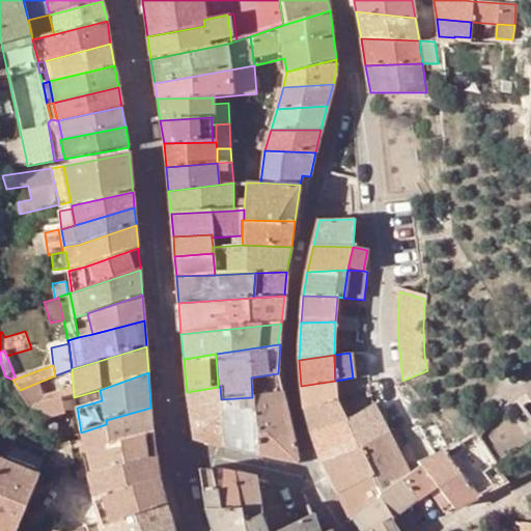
[(251,378),(252,397),(282,392),(278,373),(251,378)]
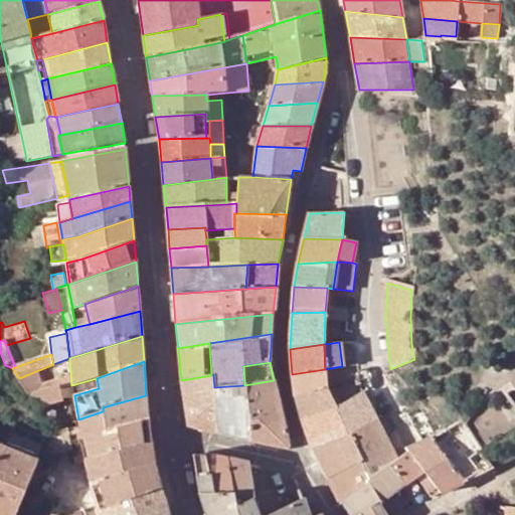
[(327,389),(325,369),(292,374),(295,396),(327,389)]
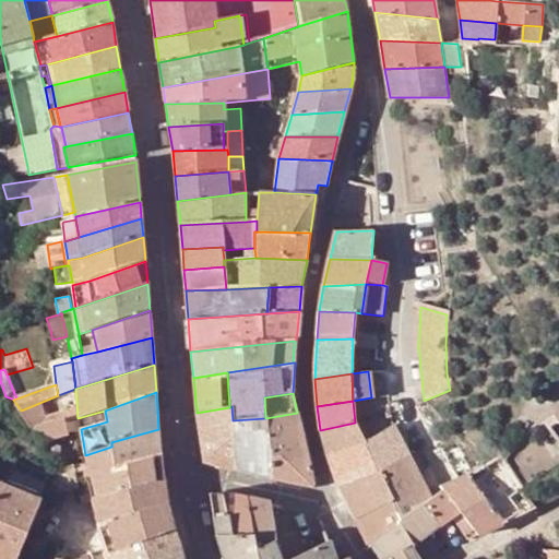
[(43,442),(68,435),(64,423),(63,417),(46,423),(39,403),(21,411),(43,442)]
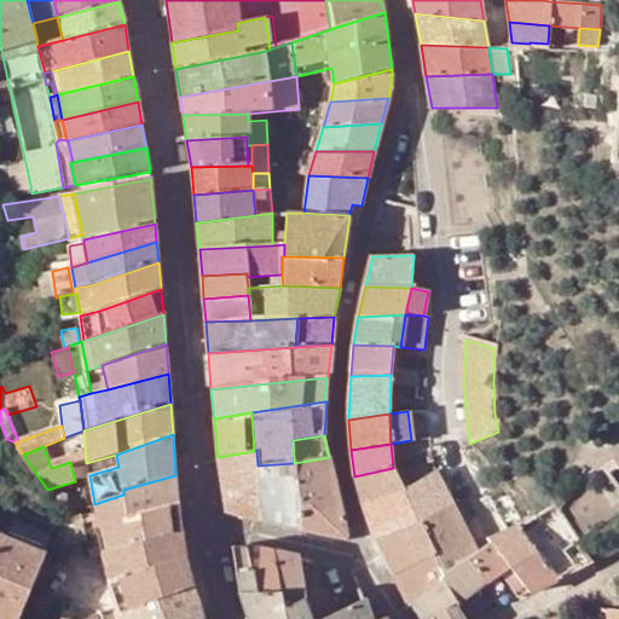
[(472,484),(485,478),(469,446),(456,451),(472,484)]
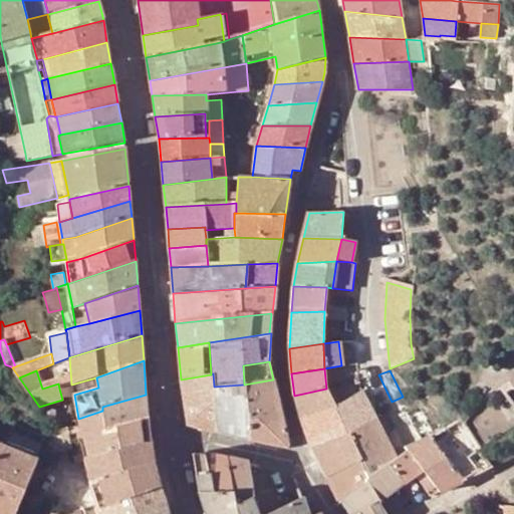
[(188,426),(216,433),(214,387),(213,373),(211,374),(181,379),(188,426)]
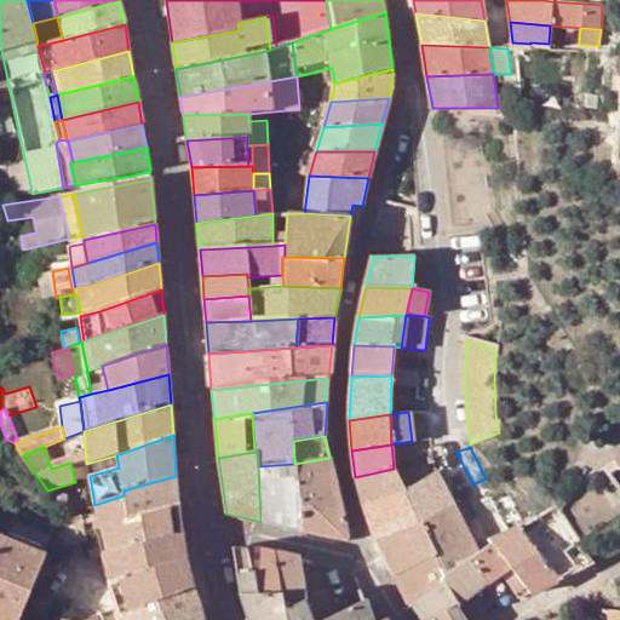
[(329,458),(294,464),(303,532),(346,540),(348,537),(329,458)]
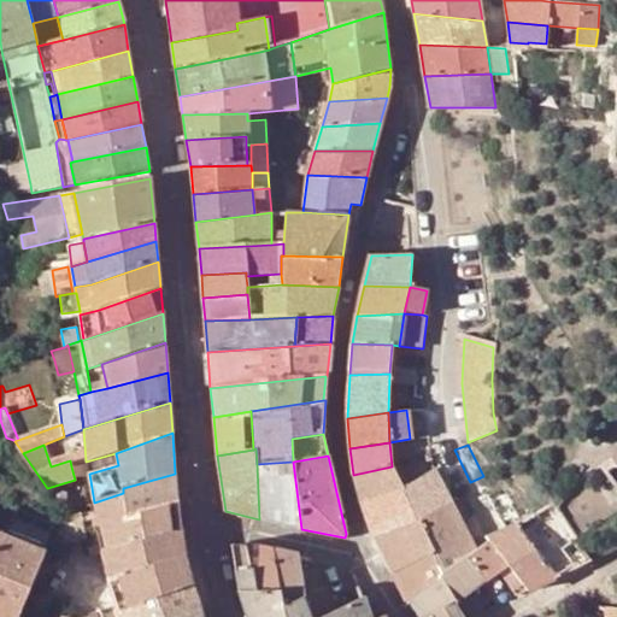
[(259,519),(301,529),(293,462),(257,464),(259,519)]
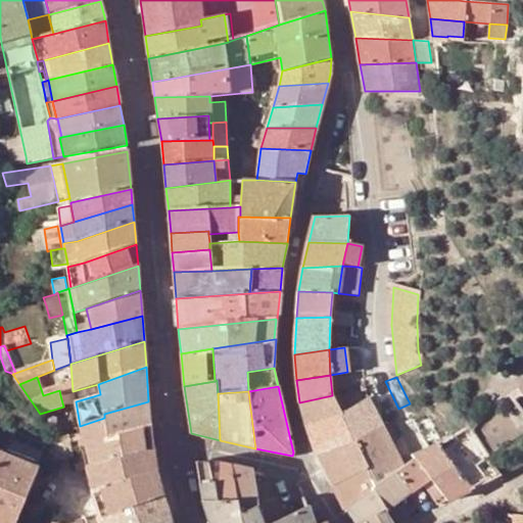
[(341,415),(332,395),(299,402),(305,425),(341,415)]
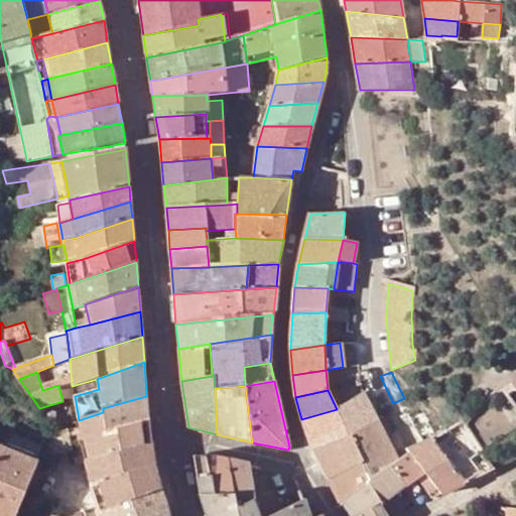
[(311,449),(376,420),(362,393),(337,409),(301,419),(311,449)]
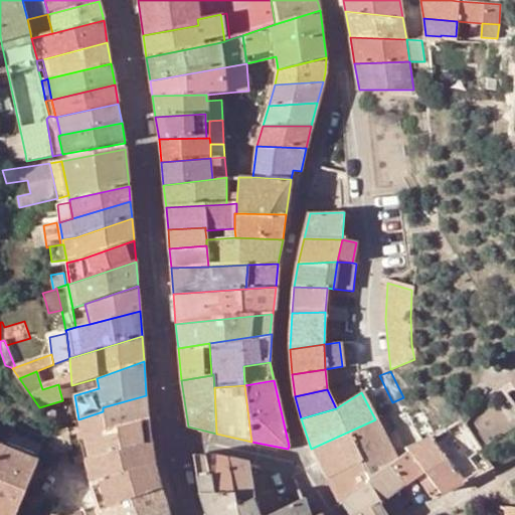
[(103,407),(103,411),(105,430),(148,418),(146,395),(103,407)]
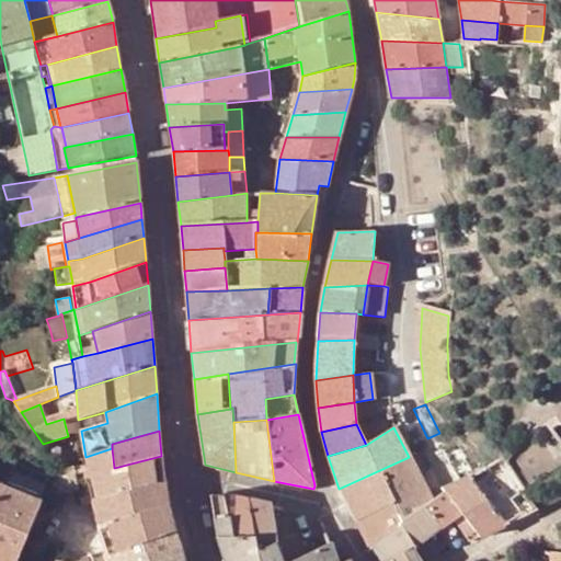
[(425,439),(432,453),(444,447),(446,446),(439,433),(427,438),(425,439)]
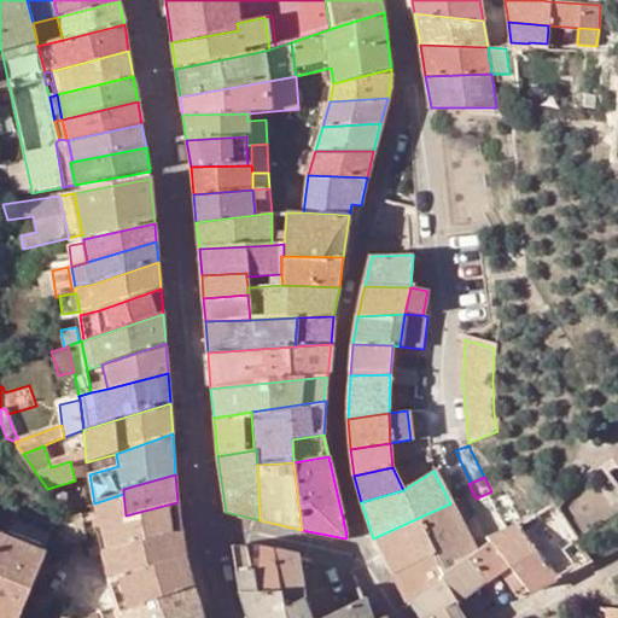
[(508,528),(489,493),(476,499),(458,507),(481,551),(491,542),(489,538),(508,528)]
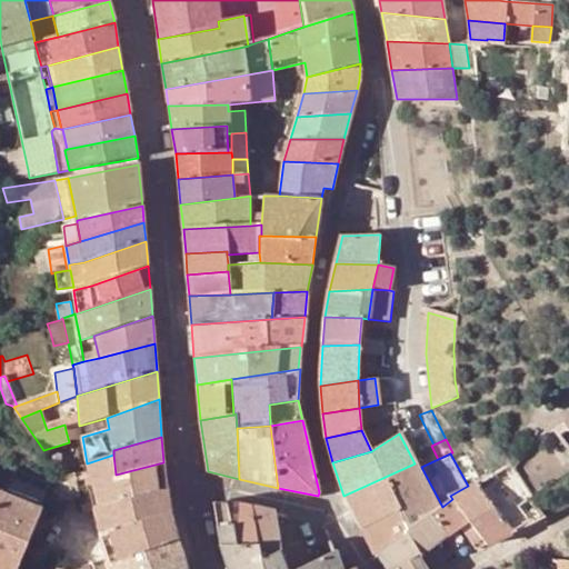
[(95,489),(99,508),(167,489),(163,462),(116,475),(113,455),(87,463),(90,485),(95,485),(95,489)]
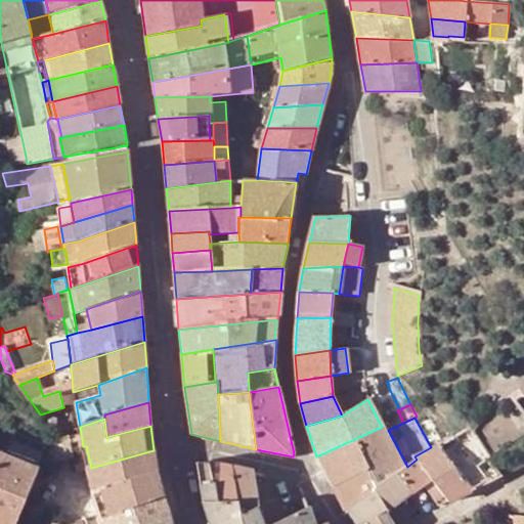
[(471,425),(442,441),(473,490),(503,475),(496,465),(494,466),(473,429),(471,425)]
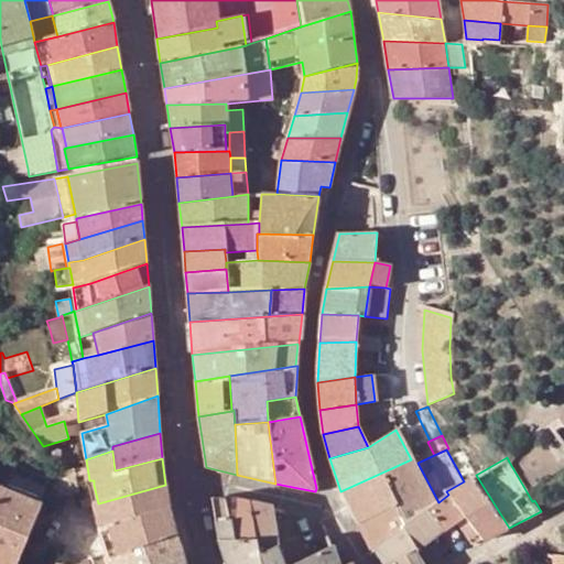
[(358,525),(426,489),(413,465),(411,459),(340,491),(358,525)]
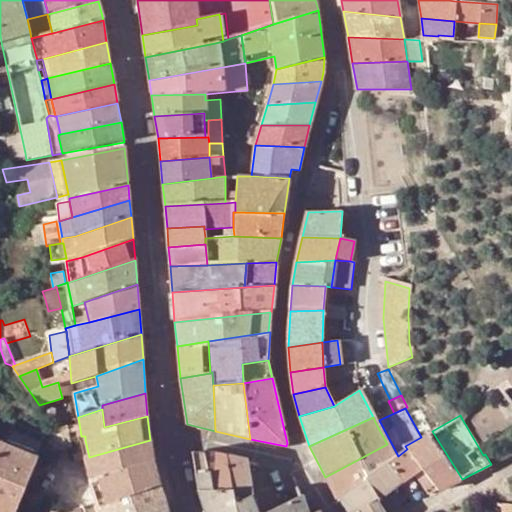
[(72,448),(71,444),(67,427),(42,433),(44,442),(47,453),(71,448),(72,448)]
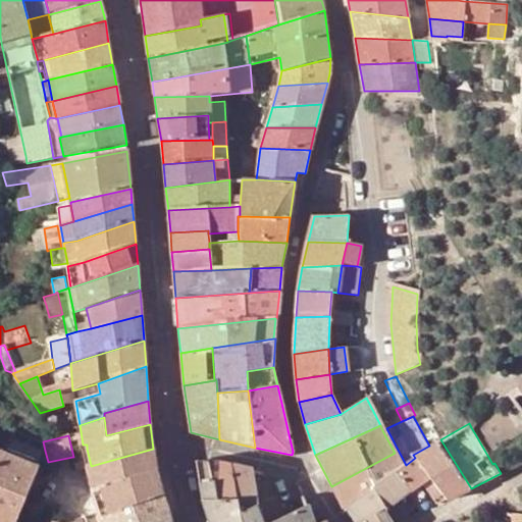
[(415,458),(444,494),(448,500),(471,488),(440,439),(429,446),(413,455),(415,458)]
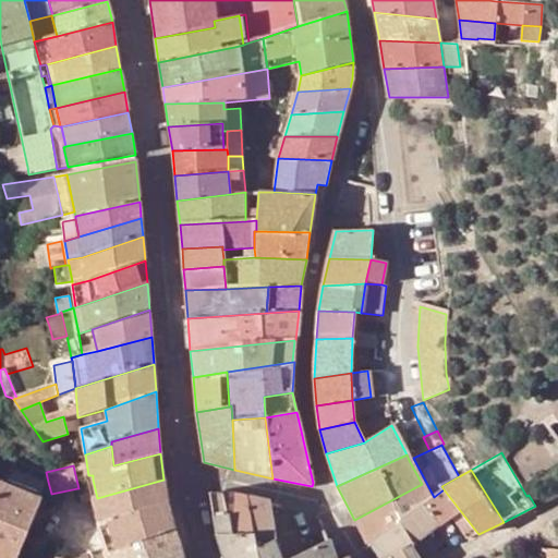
[(91,500),(95,513),(105,548),(75,557),(63,557),(60,557),(57,557),(56,557),(55,557),(169,557),(182,554),(168,508),(164,480),(97,498),(93,480),(77,484),(79,488),(77,488),(81,504),(85,502),(91,500)]
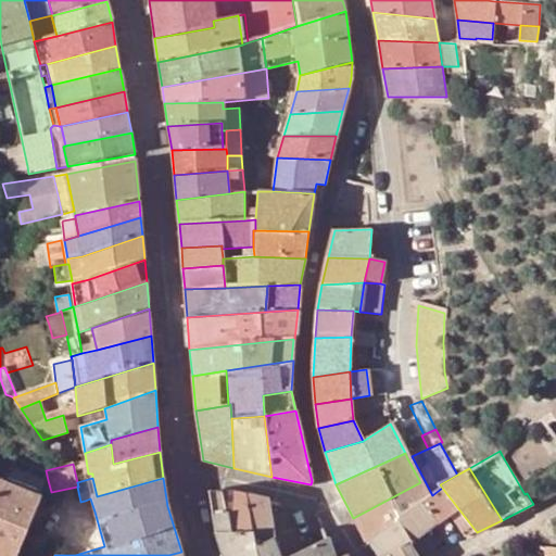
[(0,555),(16,555),(40,497),(3,482),(0,492),(0,555)]
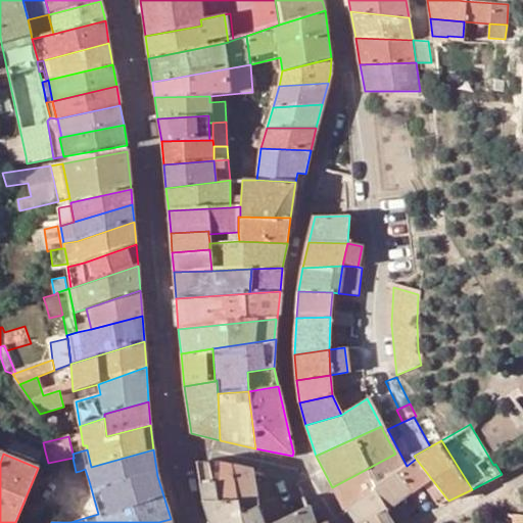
[(403,469),(395,454),(332,487),(344,510),(346,509),(397,474),(403,469)]
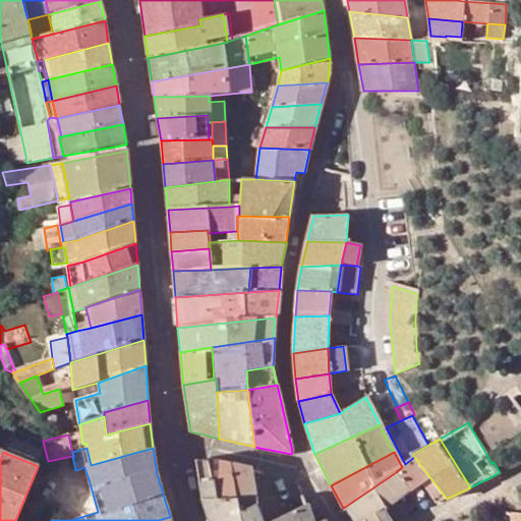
[(443,494),(414,457),(405,464),(402,467),(396,472),(410,491),(413,488),(421,502),(431,494),(436,499),(443,494)]
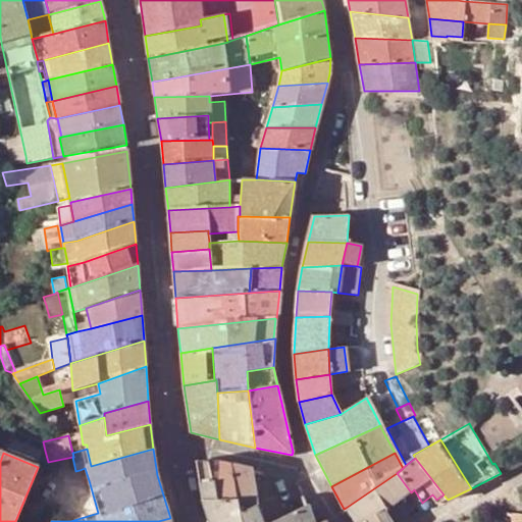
[(197,462),(205,508),(209,521),(262,521),(257,506),(239,515),(236,502),(216,502),(207,460),(197,462)]
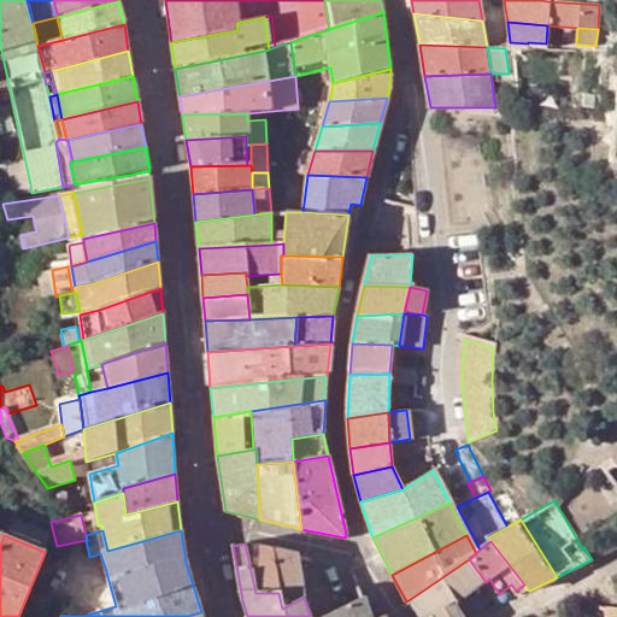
[(256,593),(278,593),(271,550),(245,544),(256,593)]
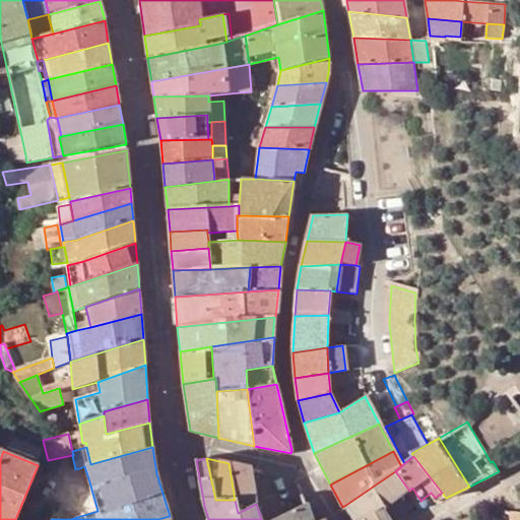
[(238,513),(256,504),(252,469),(229,463),(235,500),(238,513)]
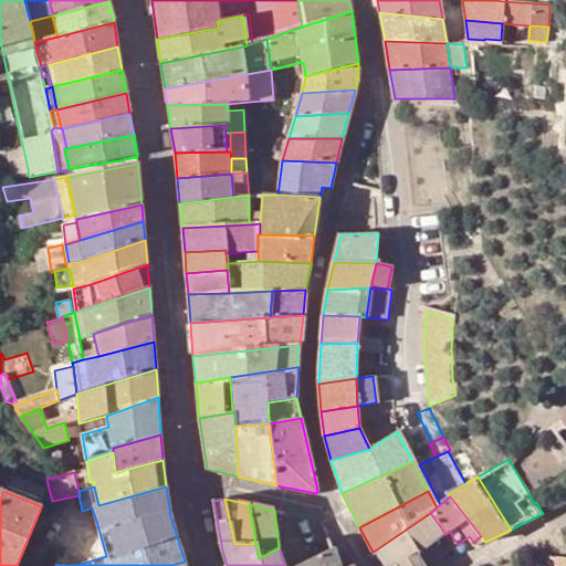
[(425,565),(417,554),(446,534),(430,513),(375,551),(383,565),(425,565)]
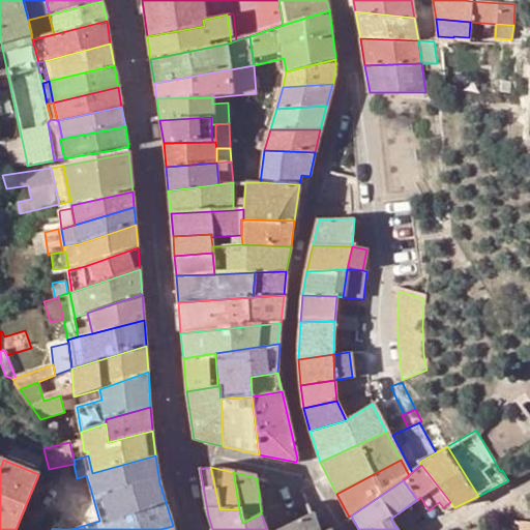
[(281,529),(290,525),(278,506),(261,513),(266,529),(281,529)]
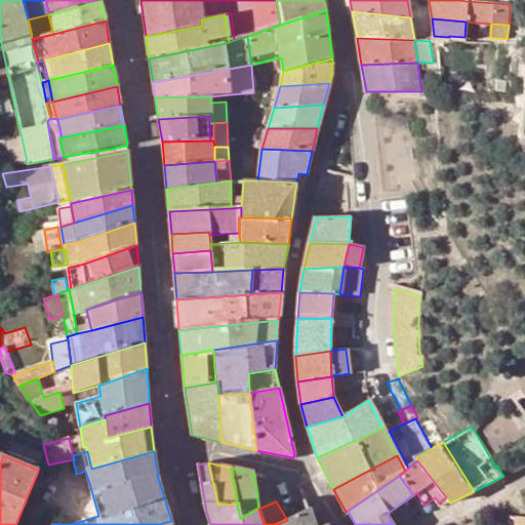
[(278,524),(314,524),(309,508),(287,520),(278,524)]
